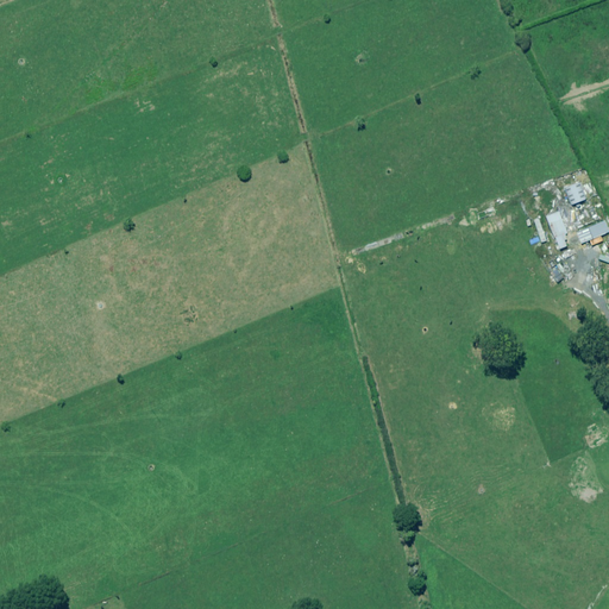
[(589,200),(582,182),(566,188),(573,206),(589,200)]
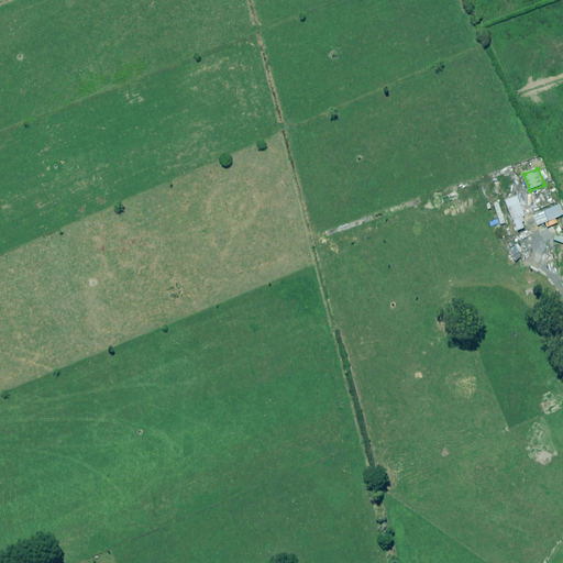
[(525,213),(518,197),(507,201),(519,231),(528,227),(523,214),(525,213)]
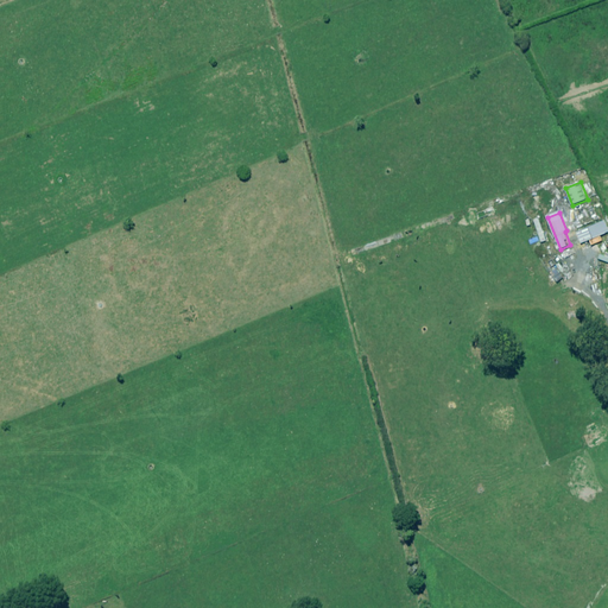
[(548,241),(540,219),(534,220),(543,242),(548,241)]
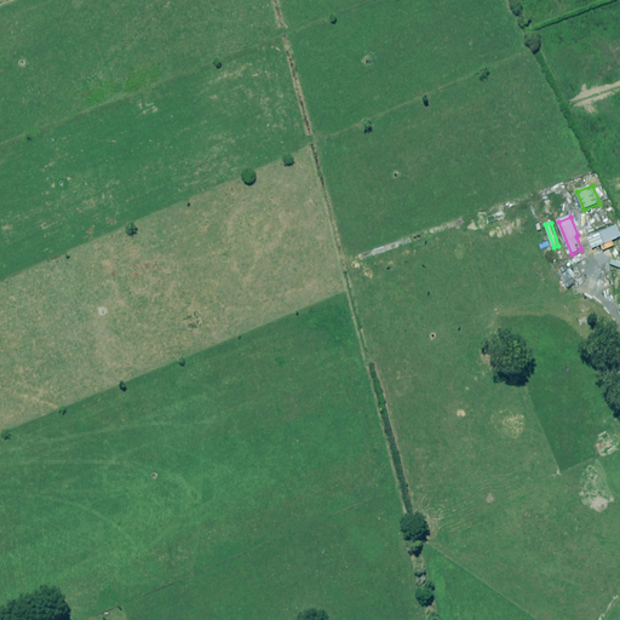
[(619,236),(614,225),(602,230),(607,241),(619,236)]
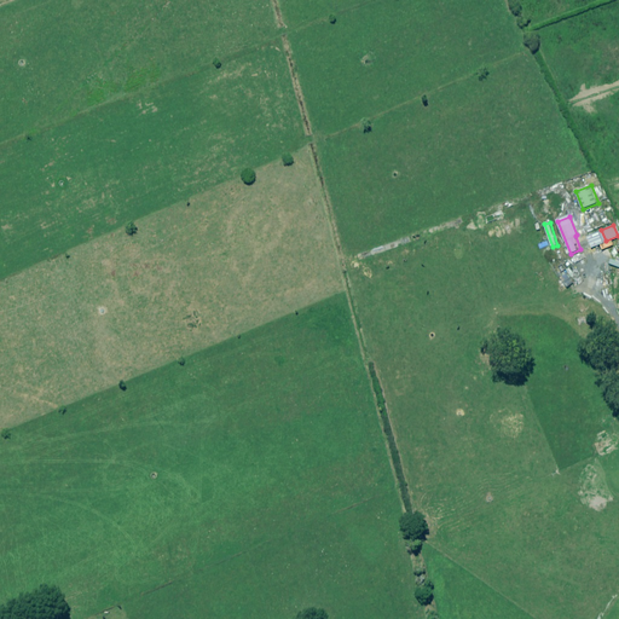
[(602,244),(597,233),(588,237),(593,248),(602,244)]
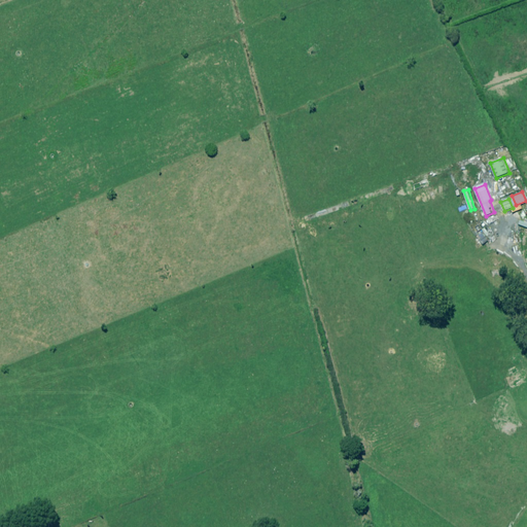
[(489,241),(482,233),(478,237),(484,245),(489,241)]
